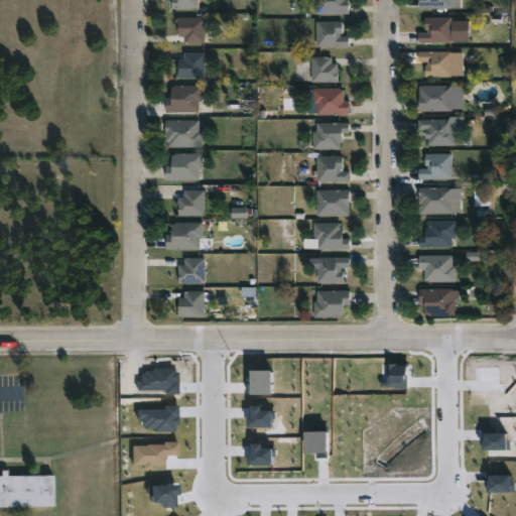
[(202,0),(202,8),(175,8),(175,0),(202,0)]
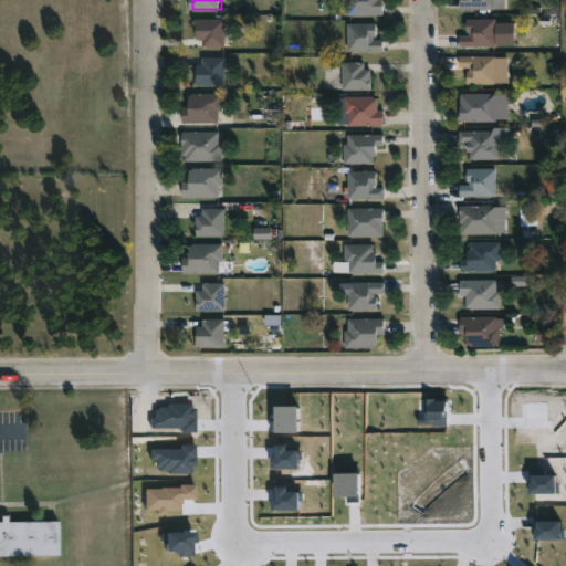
[(379,0),(379,2),(379,4),(381,4),(381,16),(345,16),(345,0),(379,0)]
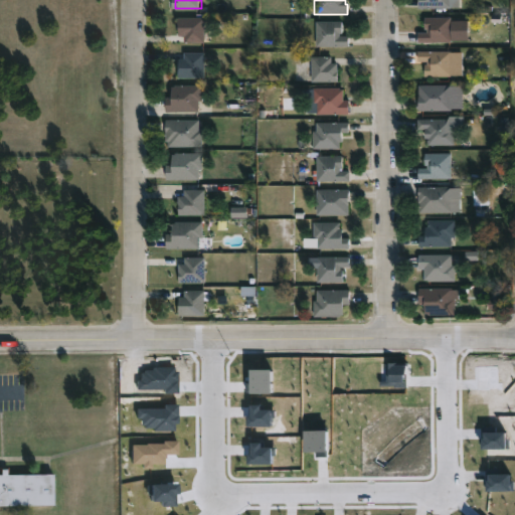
[(459,0),(417,0),(418,8),(459,8),(459,0)]
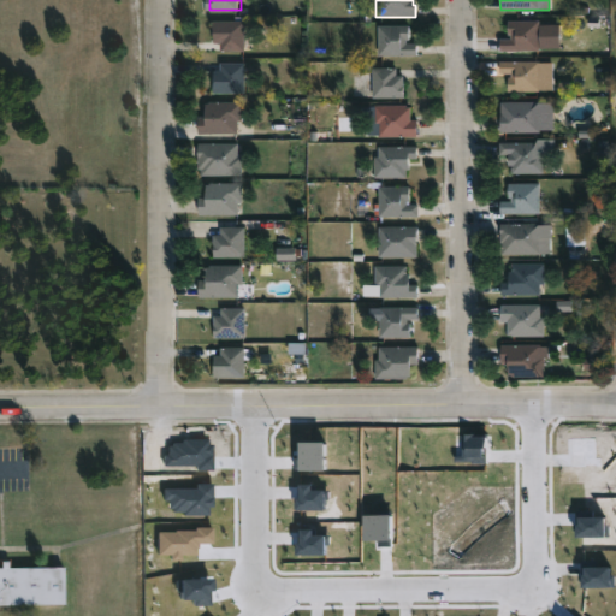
[(247,21),(247,51),(223,49),(223,43),(217,43),(217,21),(247,21)]
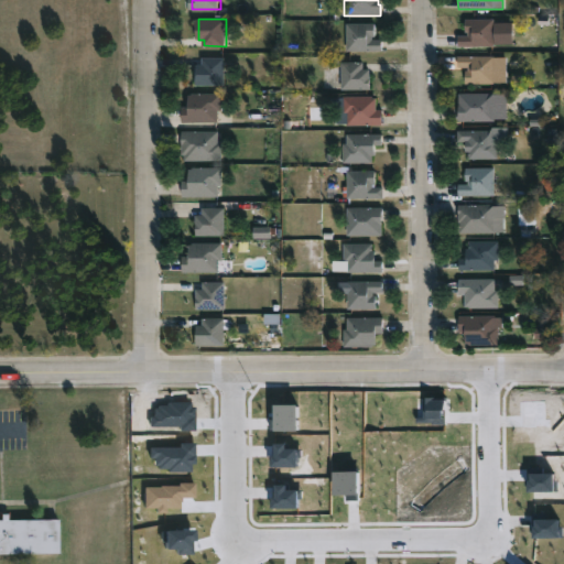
[(492,19),(492,45),(455,45),(456,35),(466,35),(466,32),(463,32),(463,19),(492,19)]
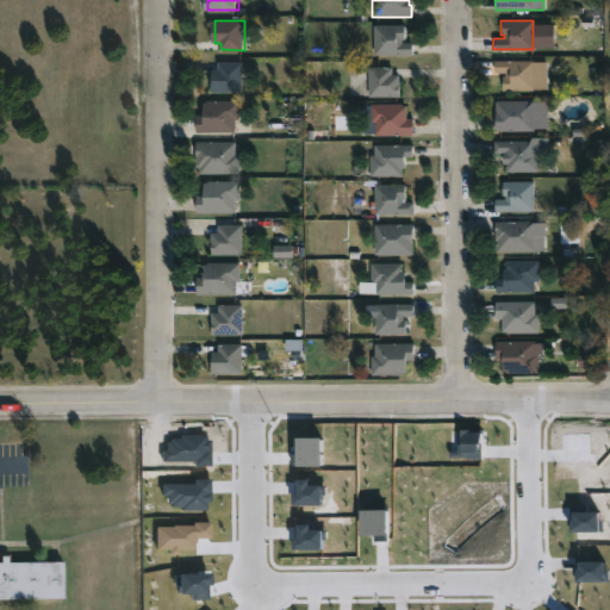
[(400,41),(400,43),(411,43),(411,55),(372,55),(372,25),(404,25),(404,39),(400,39),(400,41)]
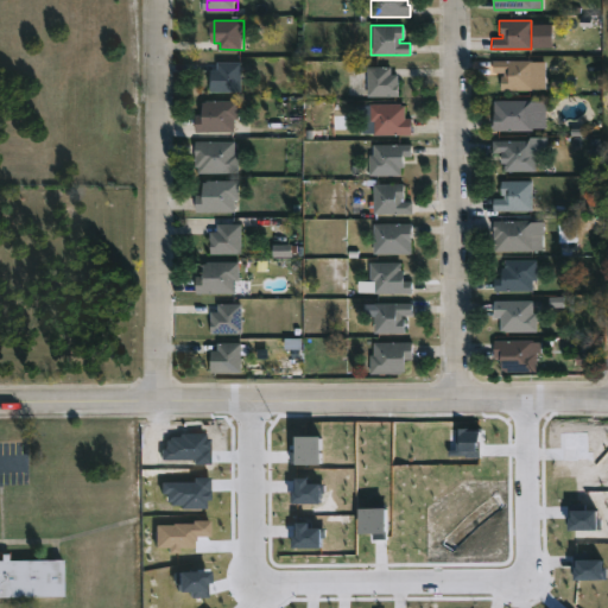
[(530,59),(530,87),(499,87),(500,74),(502,74),(502,70),(492,70),(492,59),(530,59)]
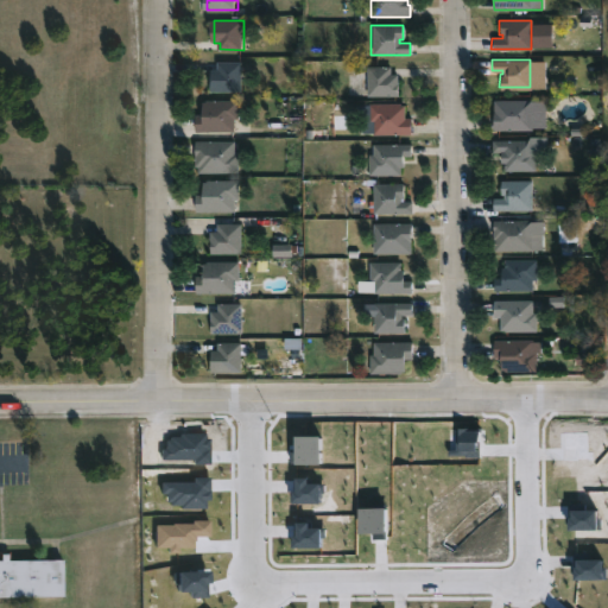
[(245,89),(214,89),(214,69),(221,69),(221,62),(245,62),(245,89)]
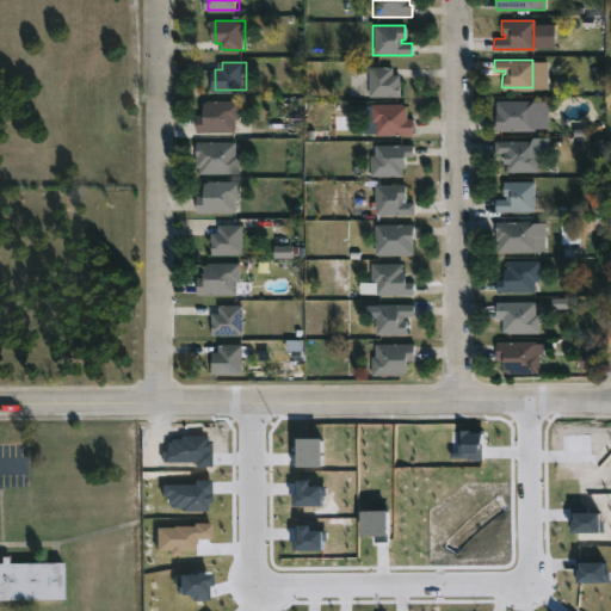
[(390,68),(390,75),(397,75),(397,94),(366,94),(366,67),(390,68)]
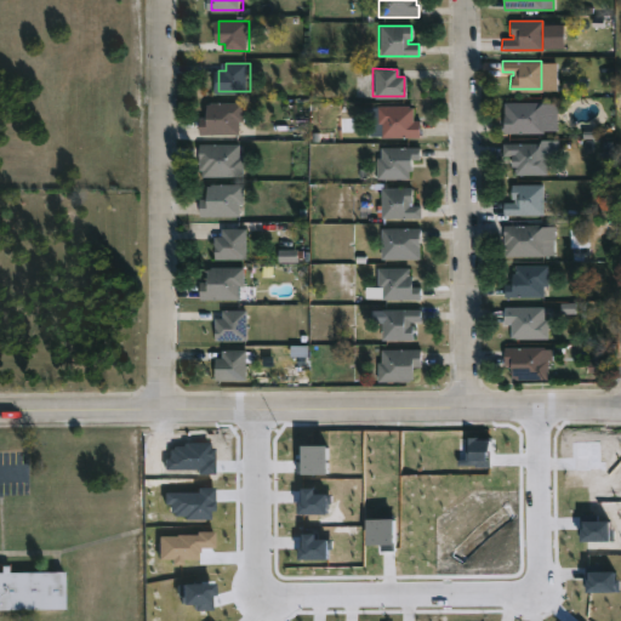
[(243,134),(204,134),(204,114),(211,114),(211,102),(246,103),(246,120),(243,120),(243,134)]
